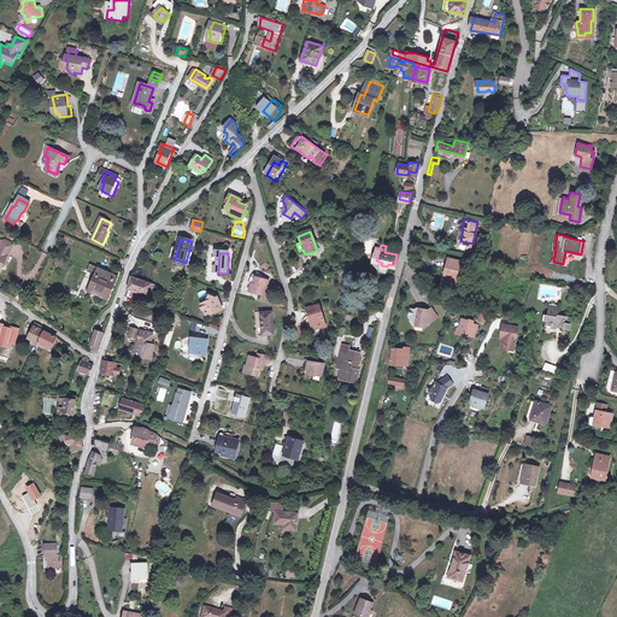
[(454,280),(460,257),(448,254),(445,266),(446,266),(444,276),(454,280)]
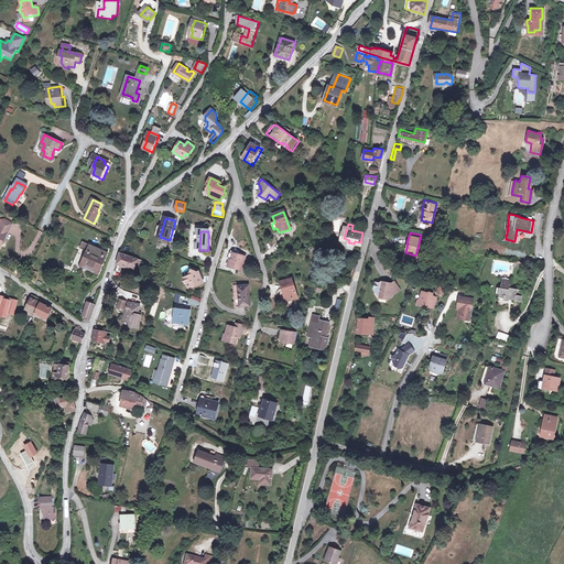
[(100,274),(106,260),(104,259),(106,252),(83,242),(79,249),(88,252),(83,268),(100,274)]
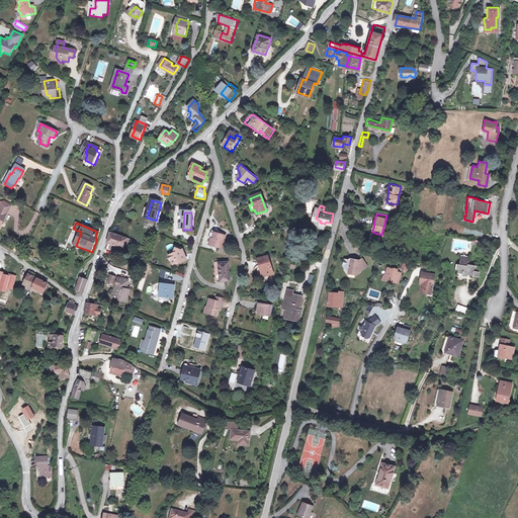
[(111,232),(107,243),(124,249),(126,243),(130,244),(132,240),(111,232)]
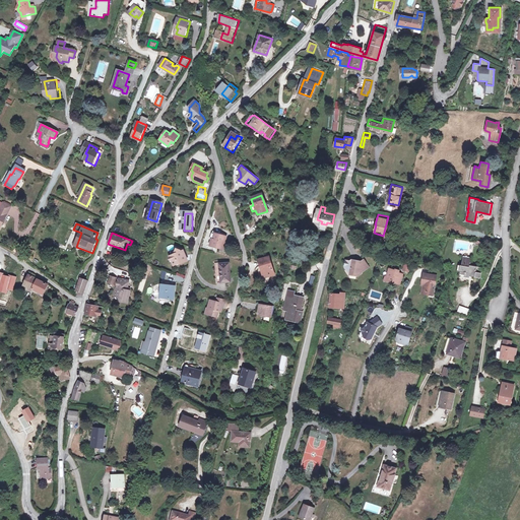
[(212,242),(210,248),(223,252),(224,247),(223,247),(225,238),(215,235),(214,242),(212,242)]
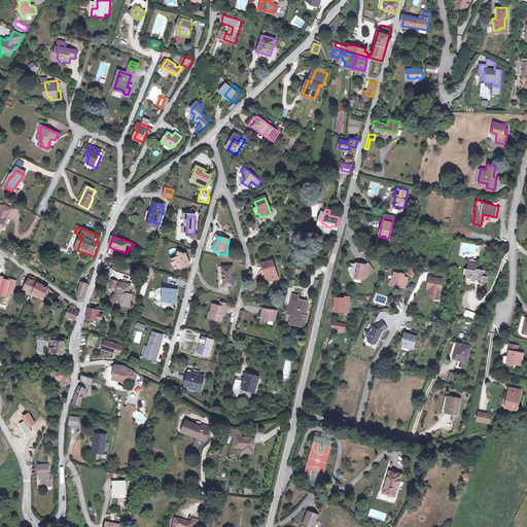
[(173,258),(177,268),(187,264),(185,259),(187,259),(185,254),(184,254),(183,253),(179,251),(177,255),(178,256),(173,258)]
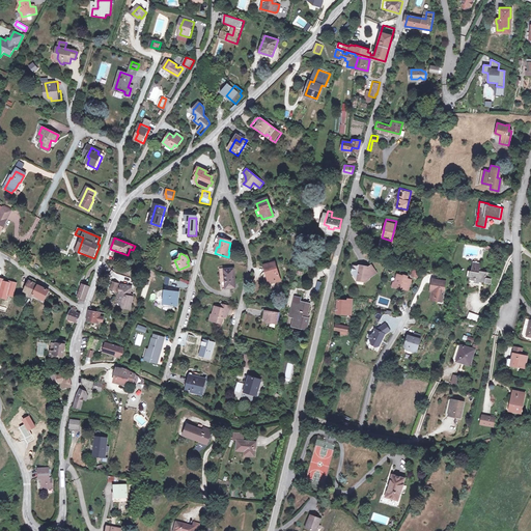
[(478,267),(479,262),(471,259),(466,275),(471,277),(469,283),(474,285),(474,282),(478,283),(478,285),(485,287),(491,271),(478,267)]
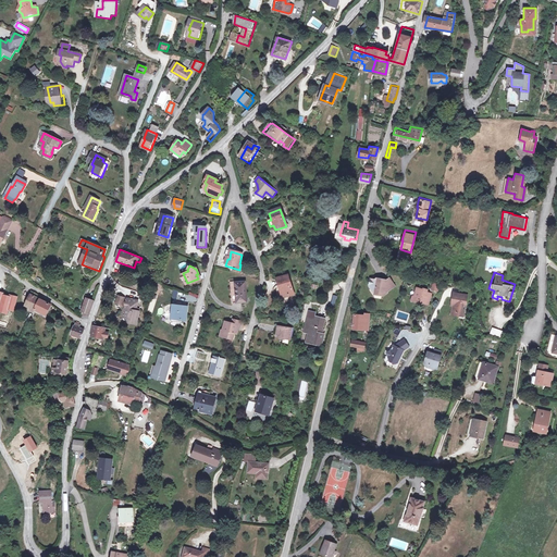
[(293,294),(287,275),(277,277),(282,296),(293,294)]
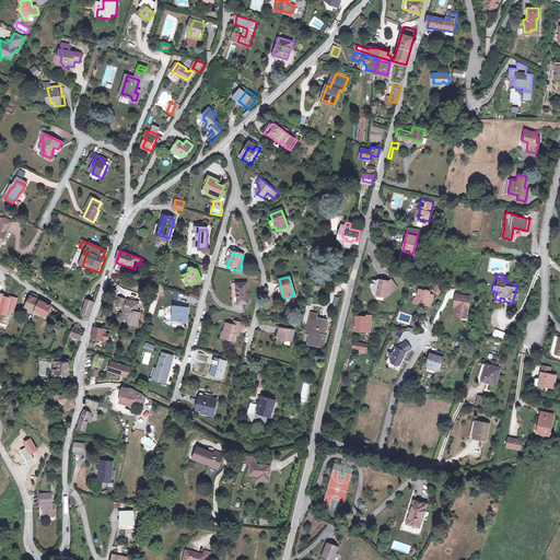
[(397,287),(393,280),(382,286),(383,281),(380,280),(377,282),(374,281),(372,288),(374,292),(373,292),(376,298),(381,294),(384,295),(386,298),(388,295),(388,294),(396,290),(395,289),(397,287)]
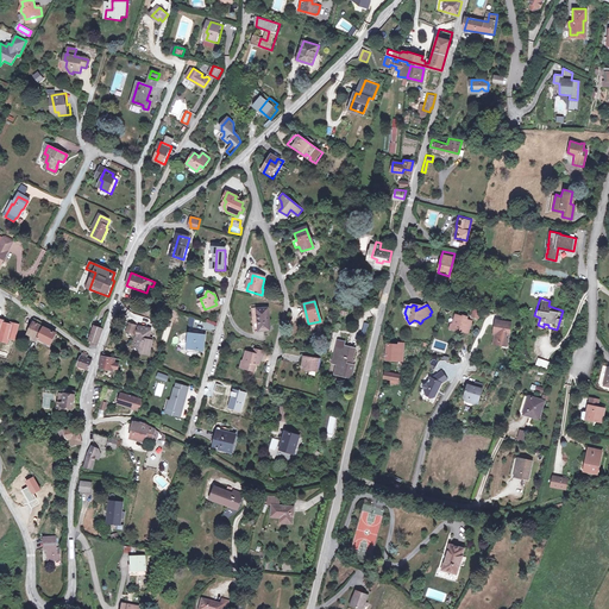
[(271,331),(270,308),(258,309),(257,306),(252,307),(253,326),(256,326),(256,332),(271,331)]
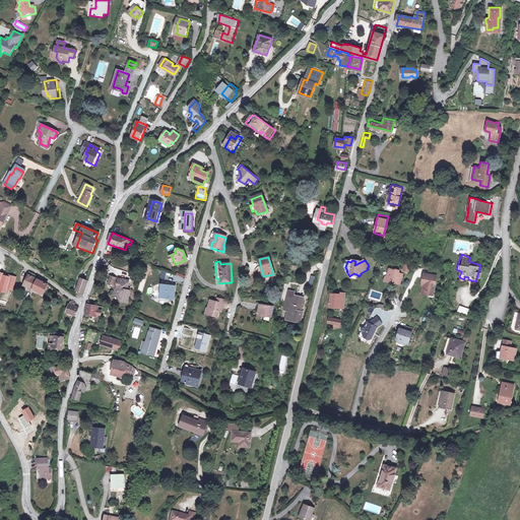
[(402,270),(409,272),(411,265),(403,263),(402,270)]
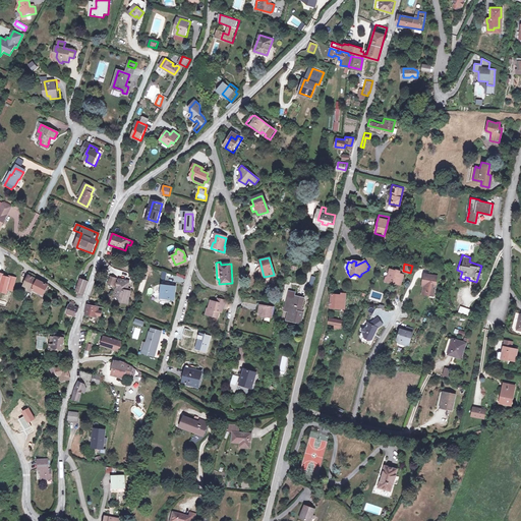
[(387,276),(387,277),(389,281),(392,282),(392,280),(396,281),(395,282),(400,284),(403,274),(399,272),(400,270),(396,269),(395,270),(390,268),(387,276)]
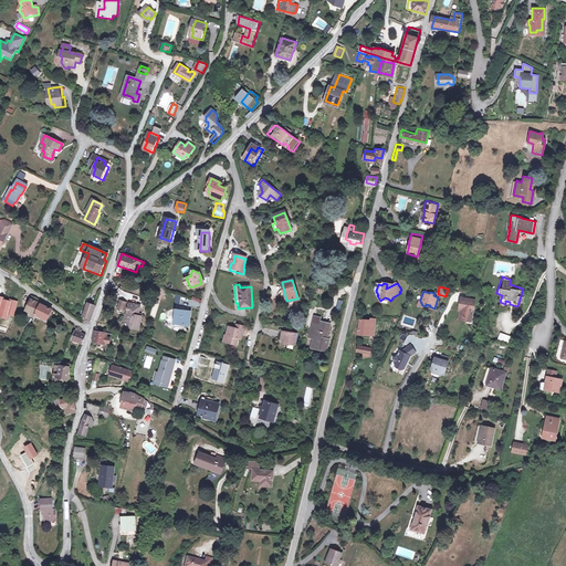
[(459,305),(461,306),(459,315),(463,316),(465,320),(471,321),(474,299),(461,296),(459,305)]
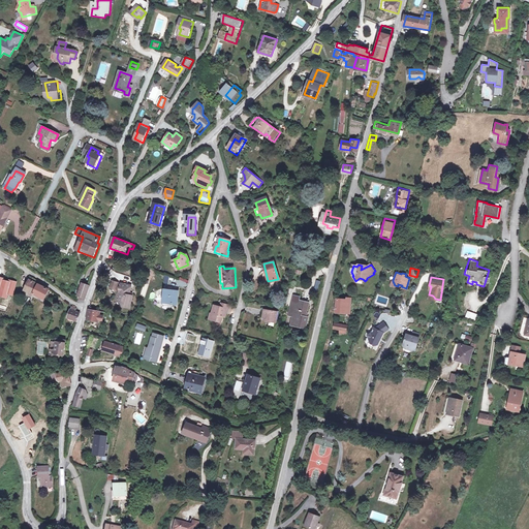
[(34,294),(35,293),(40,283),(32,279),(31,281),(28,288),(31,290),(30,292),(34,294)]
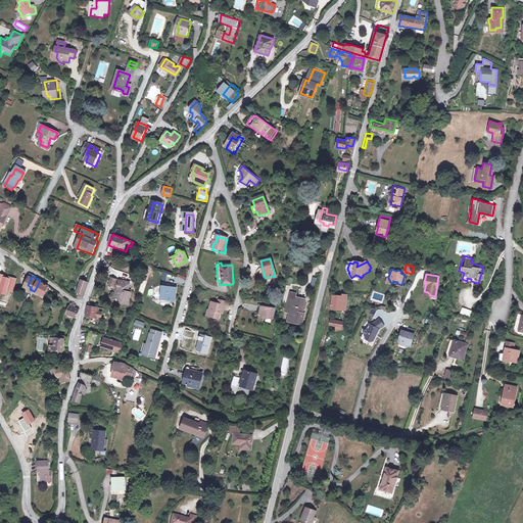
[(109,277),(107,283),(113,286),(116,279),(109,277)]
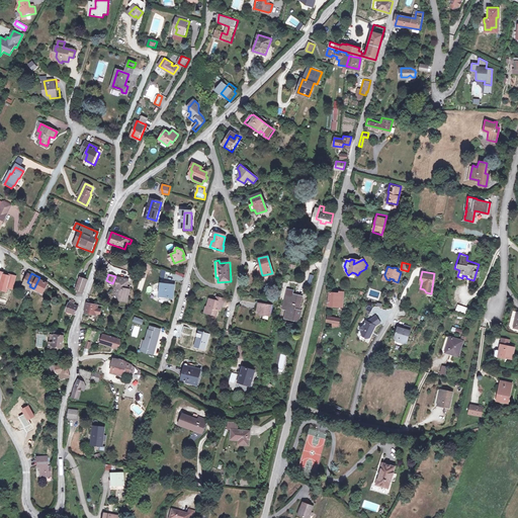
[(122,289),(124,286),(126,279),(117,276),(114,284),(116,285),(113,292),(116,295),(118,296),(117,299),(121,300),(125,290),(122,289)]
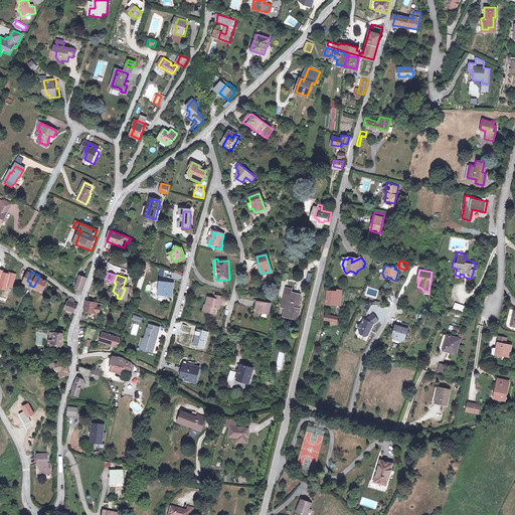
[(39,276),(34,286),(44,292),(50,283),(39,276)]
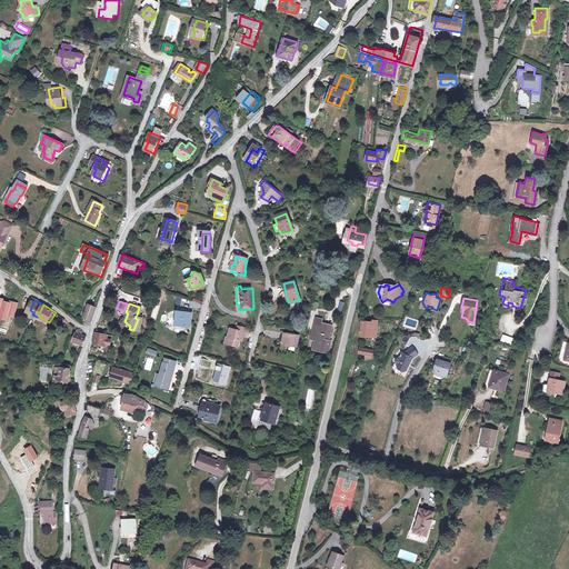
[(86,317),(87,318),(92,320),(97,308),(90,306),(86,317)]
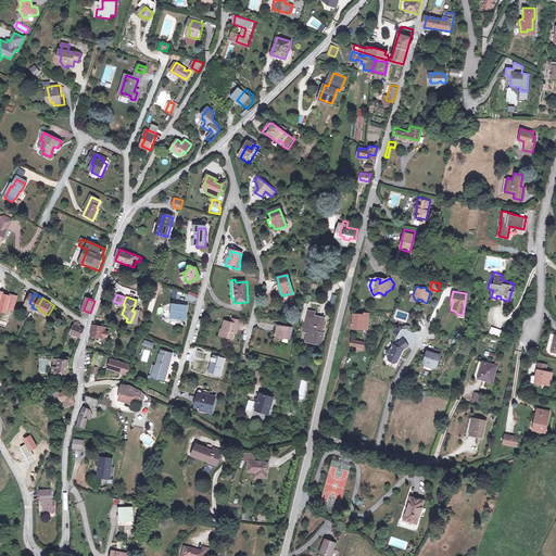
[(186,320),(186,307),(172,306),(171,313),(172,313),(172,319),(186,320)]
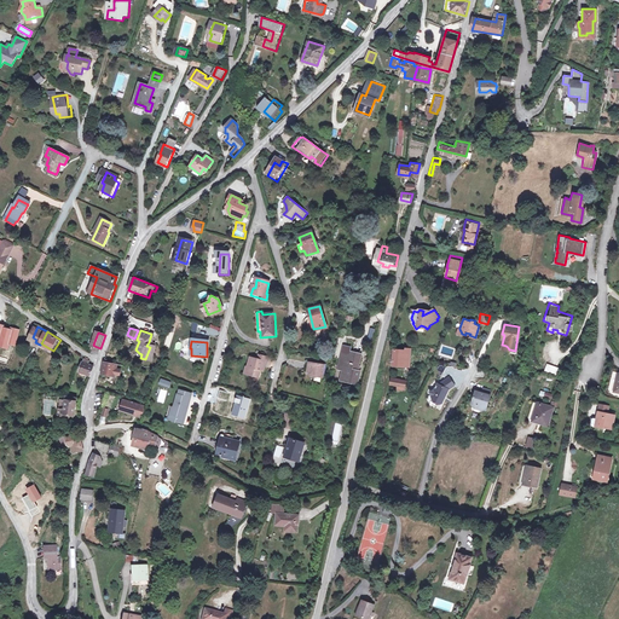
[(345,343),(341,363),(345,364),(345,369),(342,379),(359,382),(362,370),(357,369),(358,364),(360,364),(362,353),(354,351),(354,350),(352,350),(352,345),(345,343)]
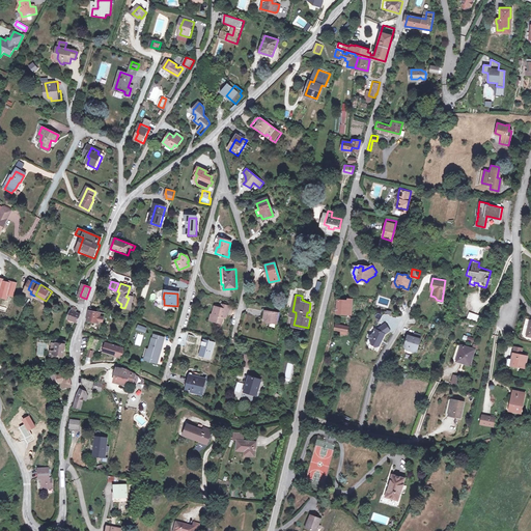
[(346,300),(336,300),(336,314),(350,315),(352,297),(346,297),(346,300)]
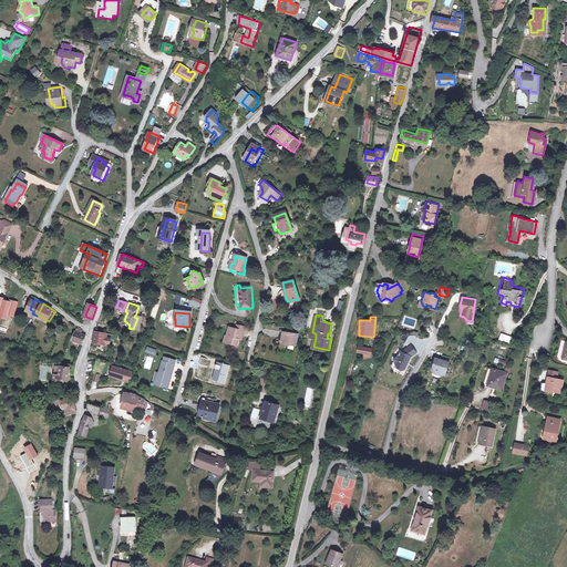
[(236,329),(229,327),(225,342),(236,346),(238,339),(239,336),(241,336),(244,327),(237,325),(236,329)]
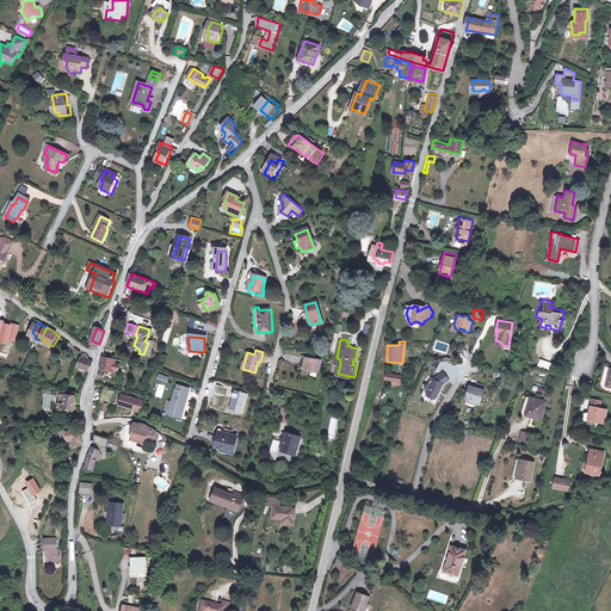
[(88,371),(91,363),(86,360),(87,357),(84,355),(79,366),(88,371)]
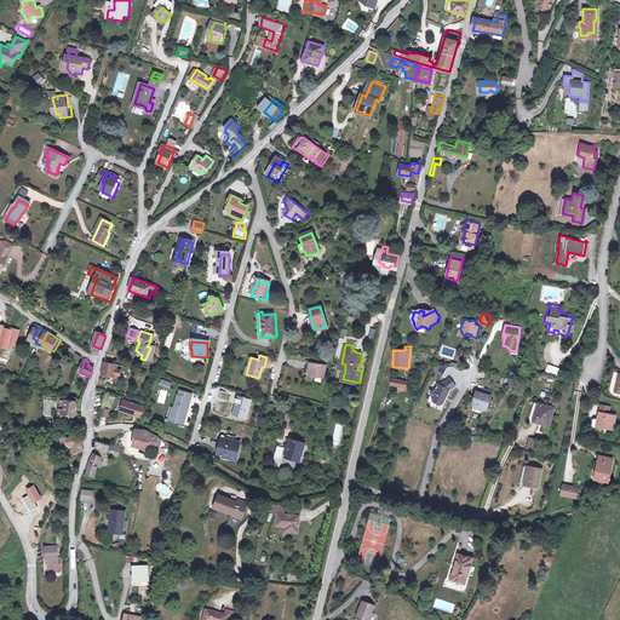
[(107,363),(104,372),(119,375),(119,374),(122,375),(124,369),(120,368),(120,365),(107,363)]
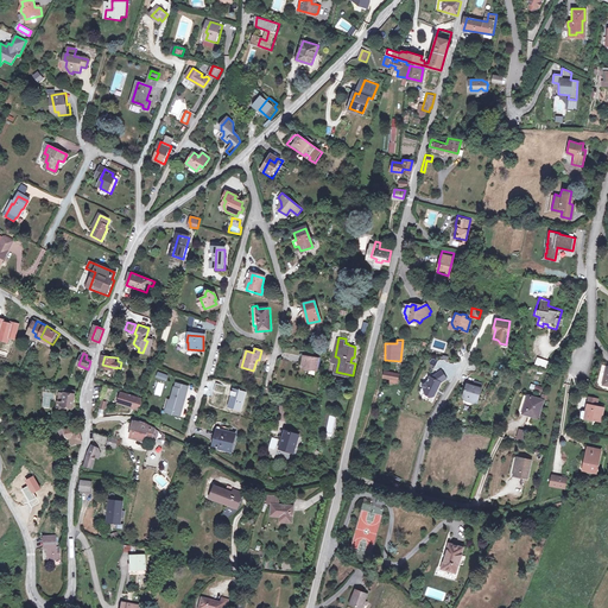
[(317,369),(318,358),(304,356),(303,362),(305,363),(305,368),(317,369)]
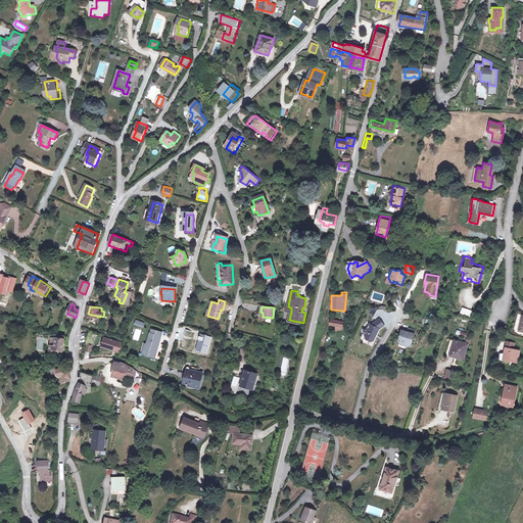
[(366,327),(362,329),(365,336),(370,339),(372,338),(378,327),(383,324),(379,317),(372,322),(371,323),(369,322),(366,327)]
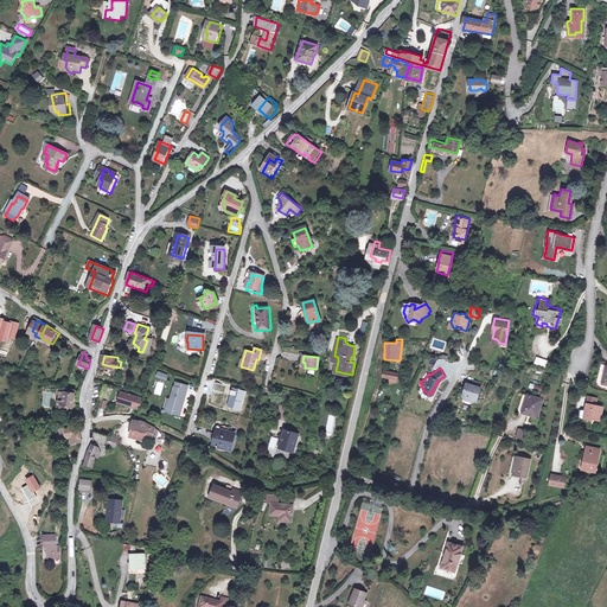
[(176,382),(167,409),(179,413),(181,406),(179,406),(181,398),(183,398),(186,390),(179,388),(180,383),(176,382)]
